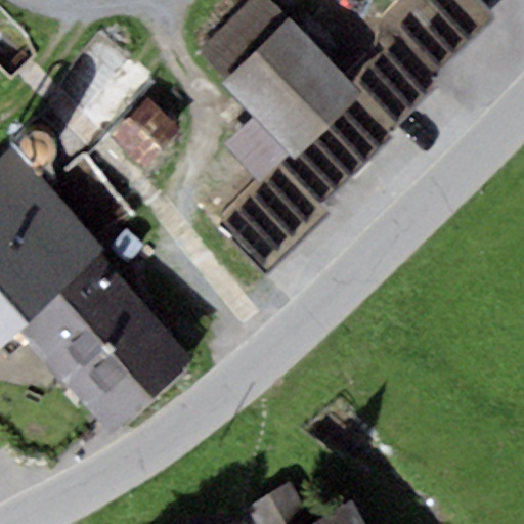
[(228,80),(289,19),(268,0),(254,0),(201,52),(228,80)]
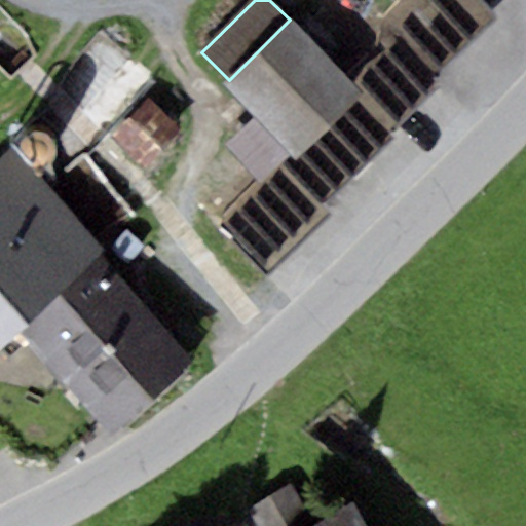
[(363,94),(290,20),(229,80),(223,85),(296,159),(363,94)]
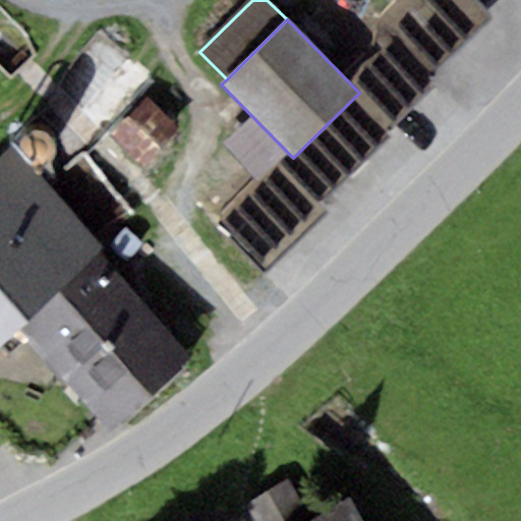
[(147,95),(112,134),(146,165),(181,125),(147,95)]
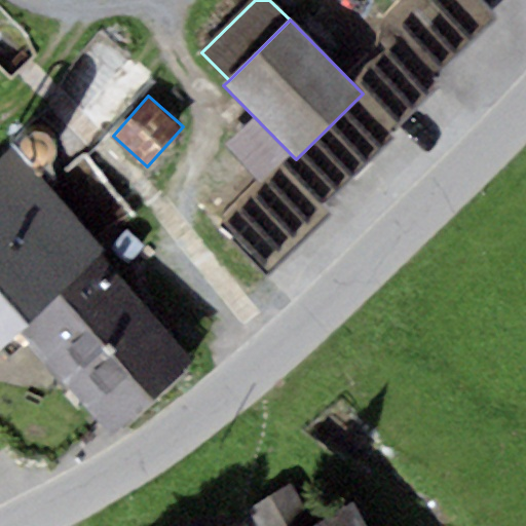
[(0,165),(0,346),(15,334),(100,259),(106,254),(15,152),(0,165)]
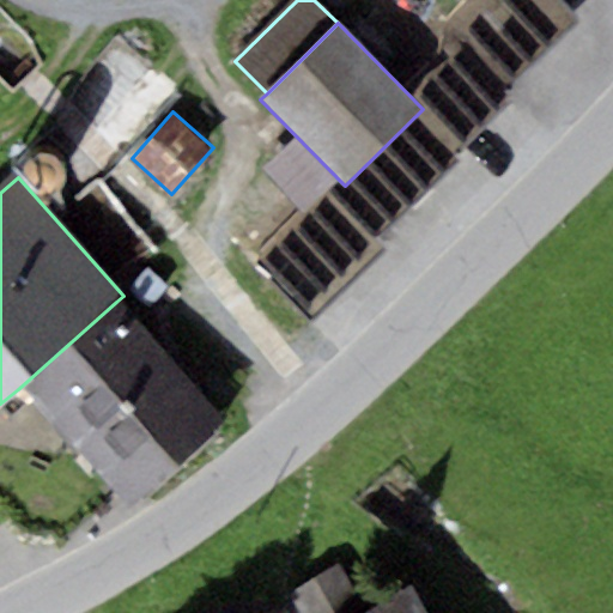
[(225,420),(116,302),(18,389),(129,508),(225,420)]
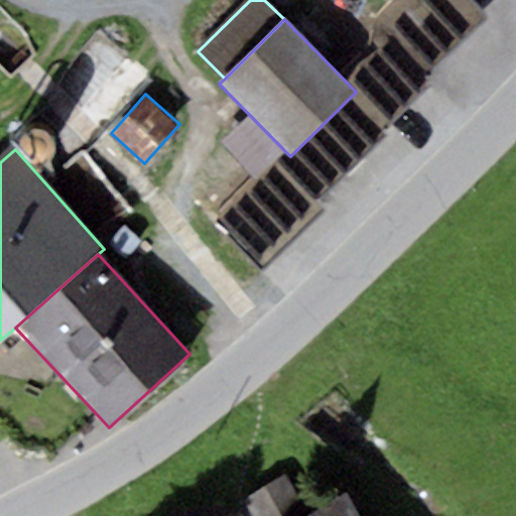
[(356,515),(345,495),(305,515),(304,515),(283,478),(243,501),(251,515),(356,515)]
